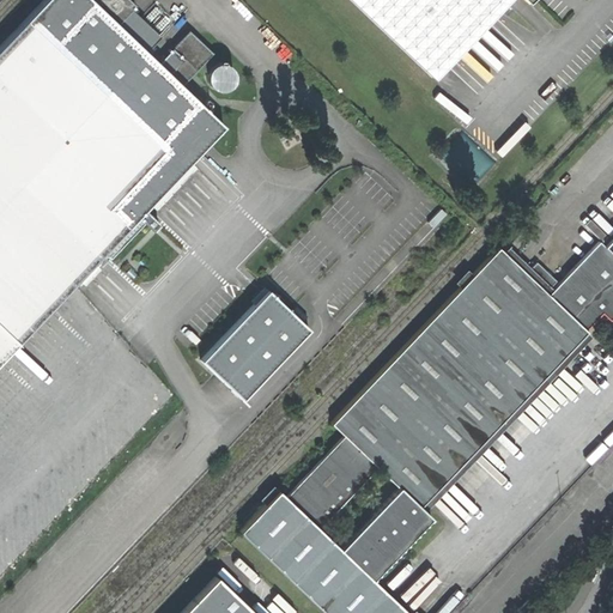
[(0,374),(6,372),(5,359),(20,359),(18,345),(34,344),(31,331),(47,331),(47,316),(62,316),(60,299),(76,299),(73,286),(101,258),(109,258),(140,287),(174,252),(145,225),(144,214),(158,214),(156,200),(171,200),(169,186),(186,186),(184,170),(199,170),(198,155),(225,126),(171,76),(187,59),(176,48),(159,65),(149,54),(164,37),(125,0),(46,0),(0,48),(0,374)]
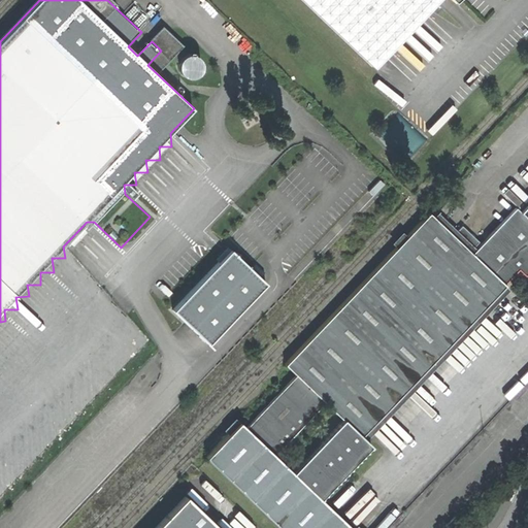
[(300,0),(371,67),(418,18),(434,0),(300,0)]
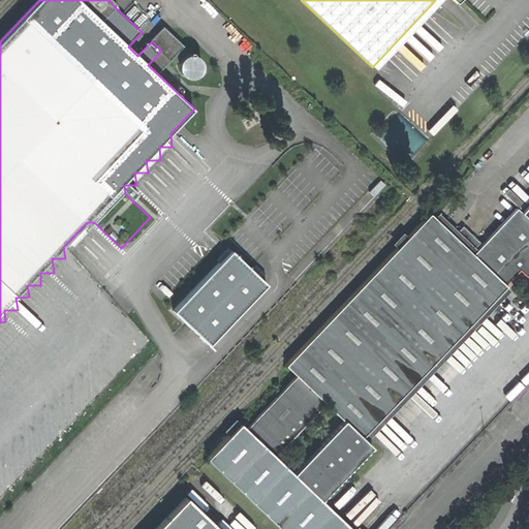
[(524,278),(528,272),(528,221),(522,216),(515,210),(469,258),(467,256),(478,244),(462,227),(457,234),(443,221),(456,207),(454,203),(450,200),(431,221),(428,217),(405,240),(402,236),(393,246),(396,249),(282,367),(288,373),(294,378),(245,431),(235,422),(224,432),(228,437),(206,460),(277,528),(346,528),(319,502),(369,452),(363,444),(417,389),(508,296),(502,288),(518,272),(524,278)]
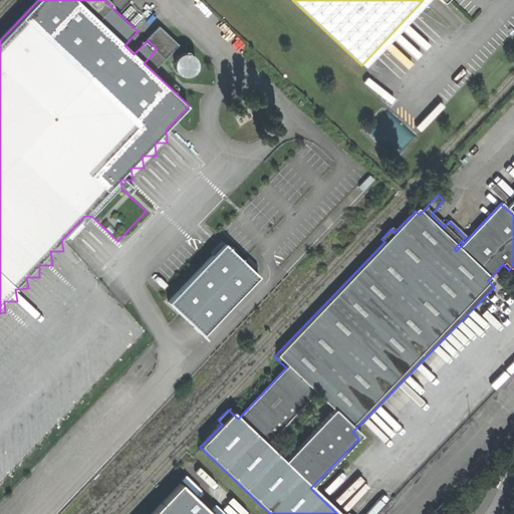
[(168,301),(204,334),(261,275),(225,242),(168,301)]
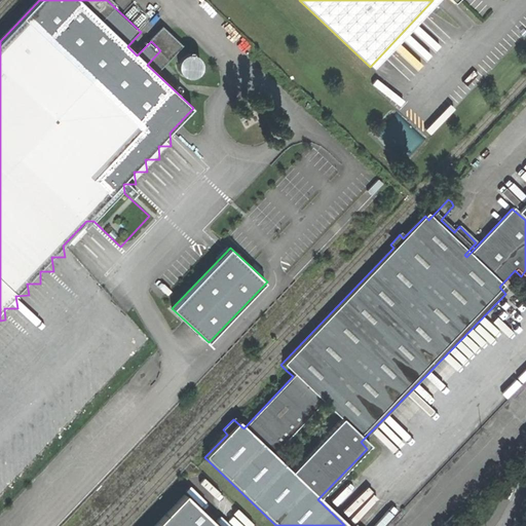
[(444,524),(446,525),(451,525),(456,522),(450,517),(444,524)]
